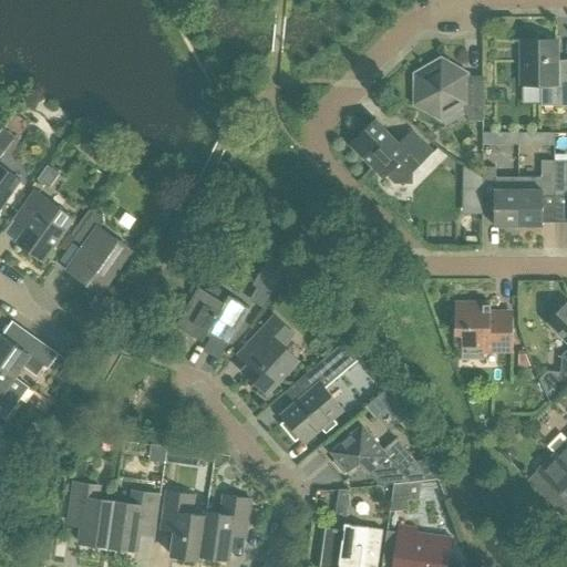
[(566,106),(566,60),(557,61),(557,40),(521,40),(521,85),(540,85),(540,106),(566,106)]
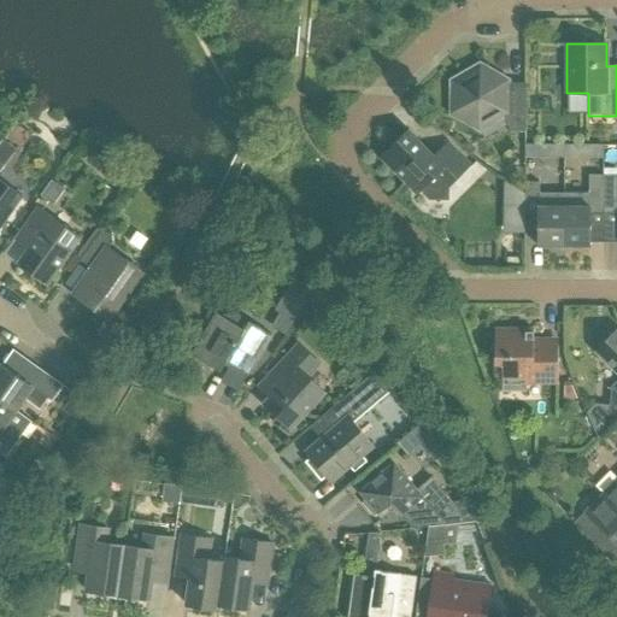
[(524,131),(526,83),(507,83),(507,81),(480,64),(451,81),(451,113),(480,130),(503,117),(510,131),(524,131)]
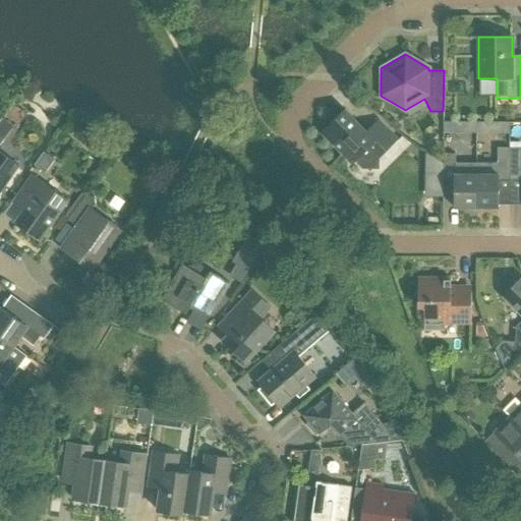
[(366,131),(344,110),(321,133),(352,165),(355,162),(362,169),(380,169),(380,158),(398,139),(378,120),(366,131)]
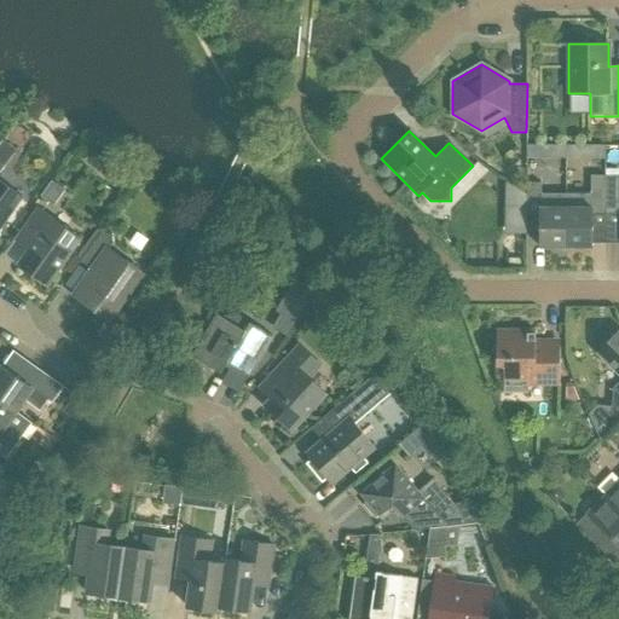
[(0,181),(0,171),(17,149),(3,139),(0,142),(0,229),(22,198),(0,181)]
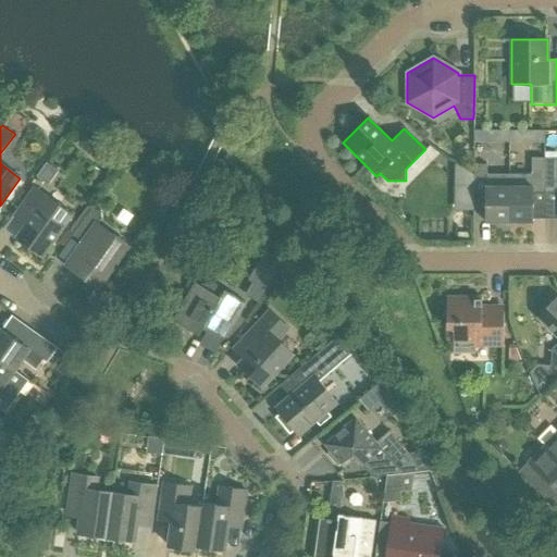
[(492,143),(492,131),(474,131),(474,143),(492,143)]
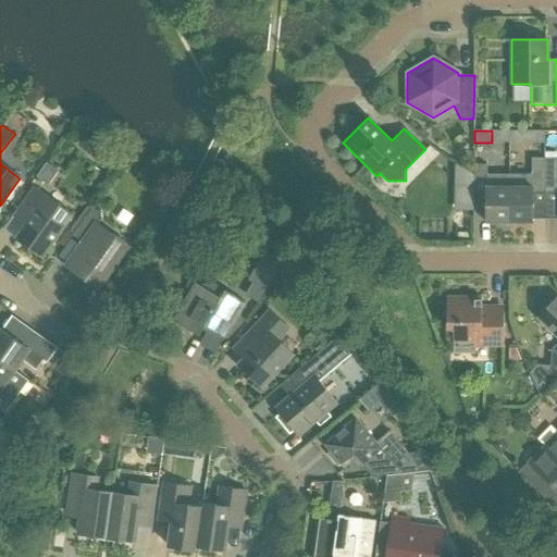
[(527,143),(527,131),(509,131),(509,143),(527,143)]
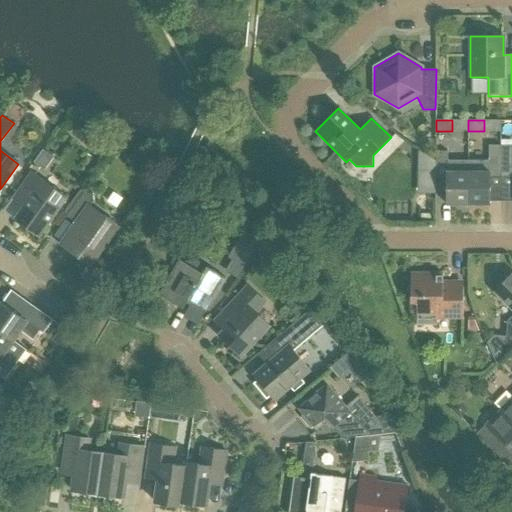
[(501,177),(501,145),(489,145),(489,160),(468,160),(468,205),(490,205),(490,201),(501,201),(501,177)]
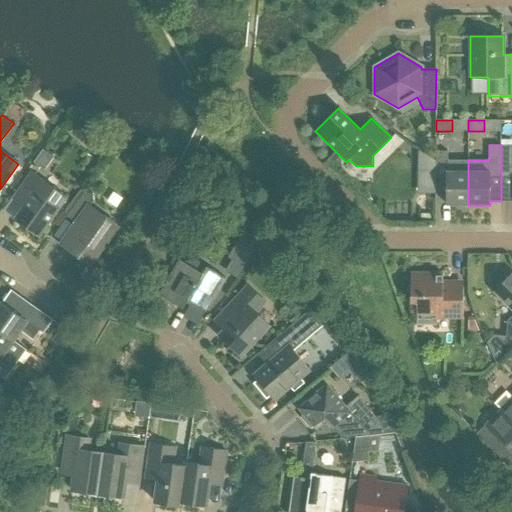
[(511,145),(501,145),(501,177),(501,201),(511,201),(511,145)]
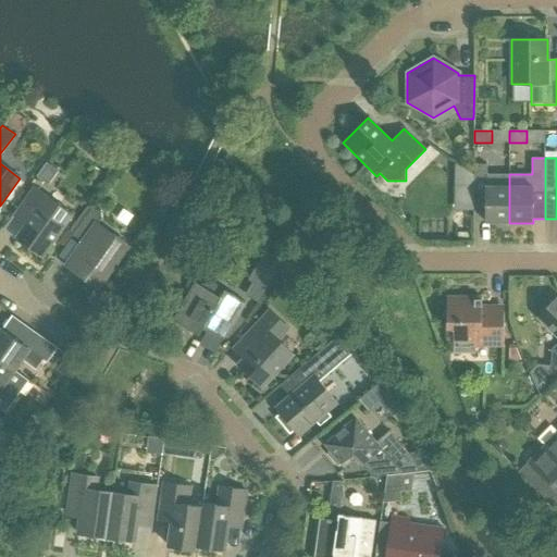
[(474,185),(474,175),(455,162),(455,184),(474,185)]
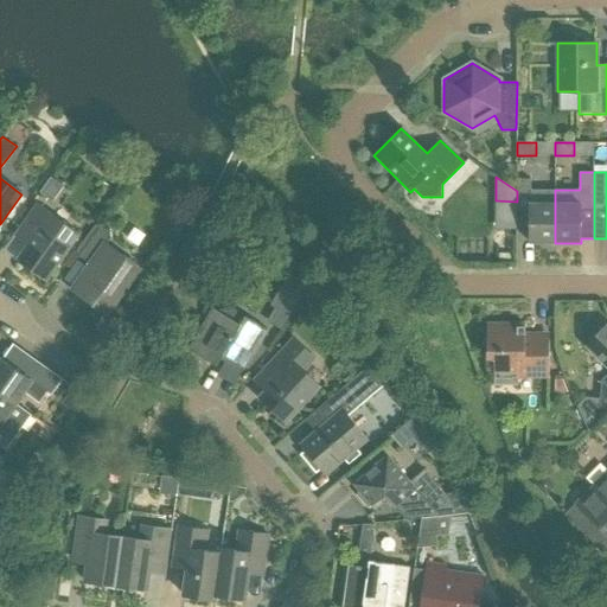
[(555,243),(555,190),(531,189),(531,179),(517,179),(517,191),(517,202),(517,210),(529,210),(529,243),(555,243)]
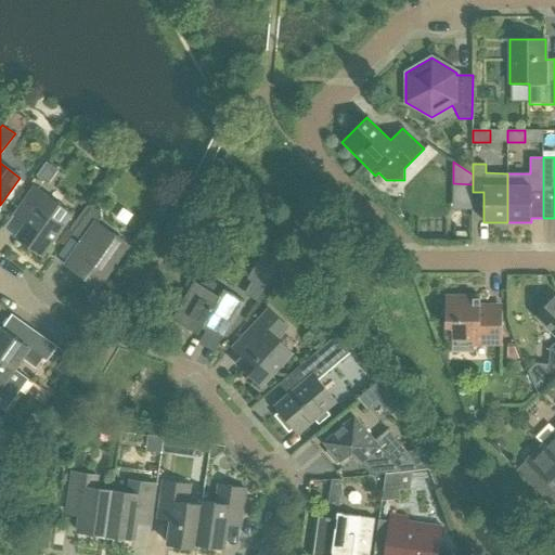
[(41,256),(71,215),(34,188),(17,209),(30,219),(16,239),(41,256)]
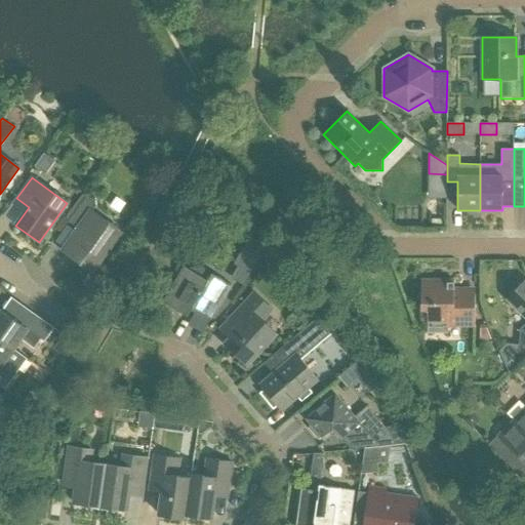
[(105,223),(91,213),(95,206),(94,198),(88,194),(68,223),(79,230),(65,250),(91,269),(118,233),(120,230),(107,219),(105,223)]
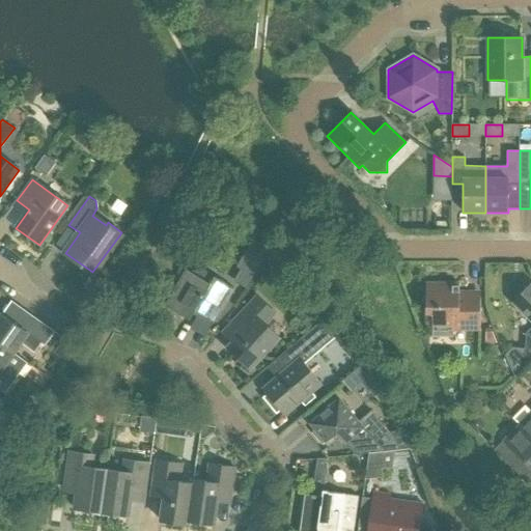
[(245,287),(253,275),(241,268),(241,269),(233,280),(245,287)]
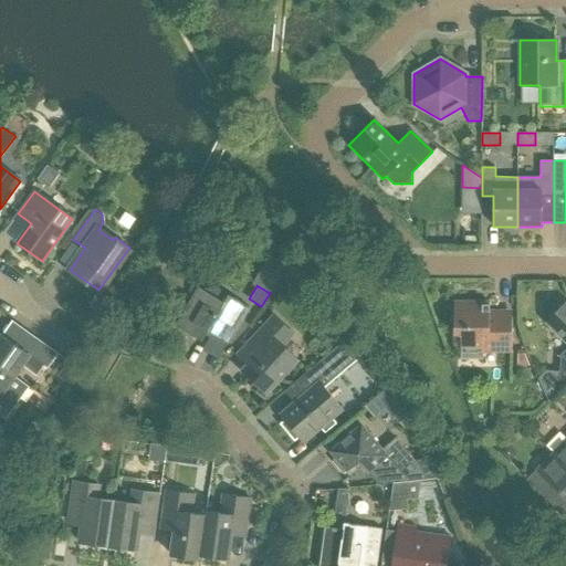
[(229,339),(248,307),(215,287),(195,292),(175,325),(200,341),(206,332),(212,329),(229,339)]
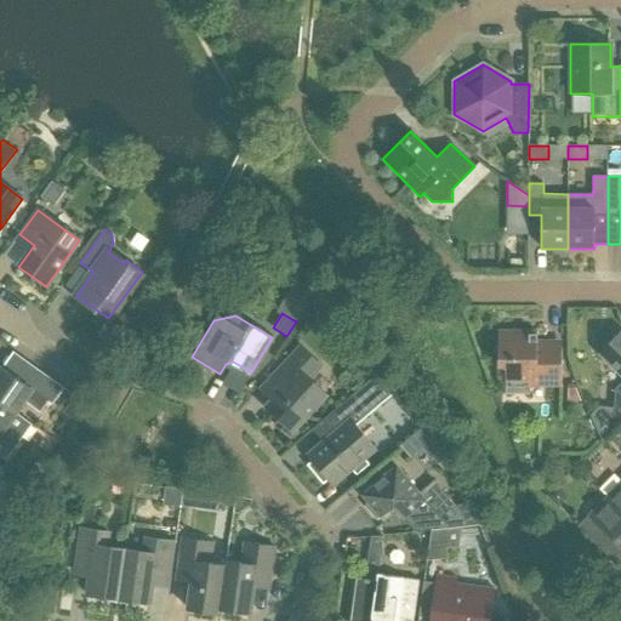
[(562,387),(562,341),(536,341),(536,331),(499,330),(499,366),(506,366),(506,380),(529,380),(529,386),(562,387)]
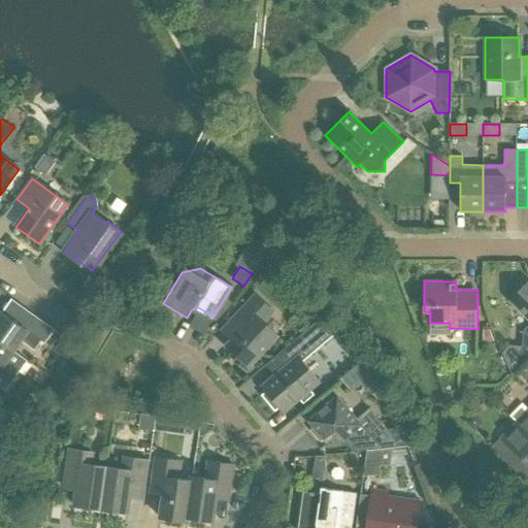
[(527,359),(527,357),(527,282),(509,301),(527,319),(527,325),(523,331),(522,345),(510,345),(502,353),(512,374),(527,359)]
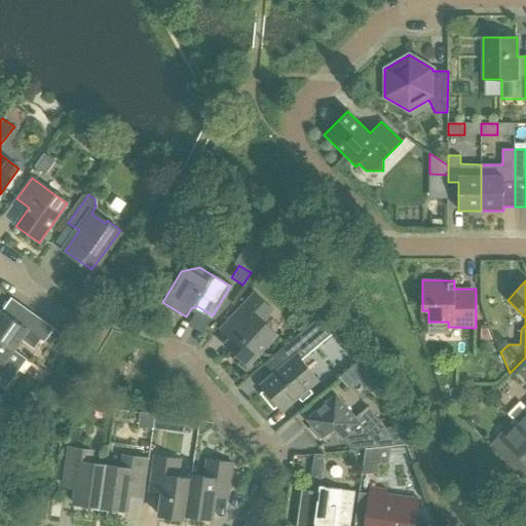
[(247,365),(275,334),(262,322),(271,311),(254,294),(220,330),(230,339),(225,345),(247,365)]
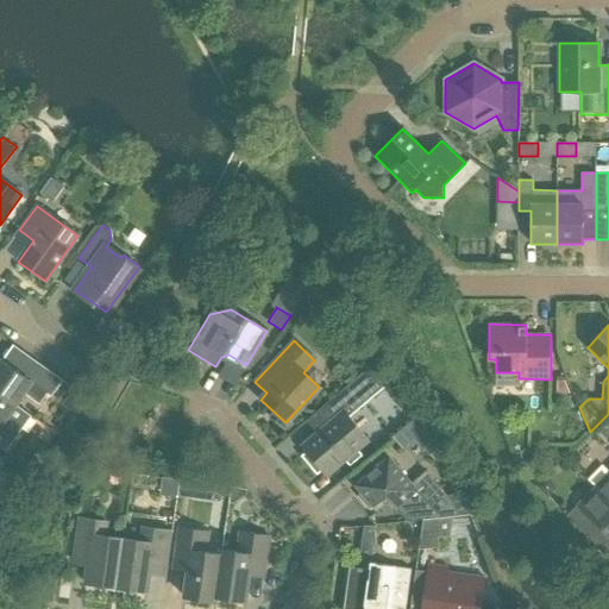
[(0,359),(0,395),(30,416),(31,415),(17,405),(25,394),(39,405),(46,393),(51,396),(63,381),(13,345),(2,360),(0,359)]
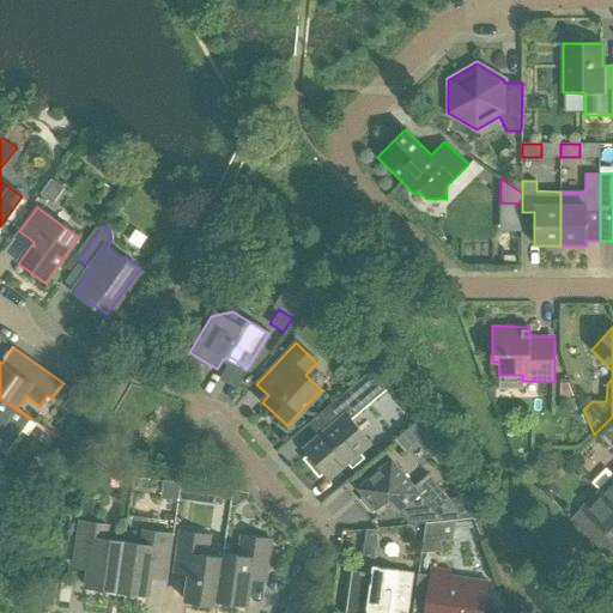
[(560,378),(560,396),(574,396),(568,378),(560,378)]
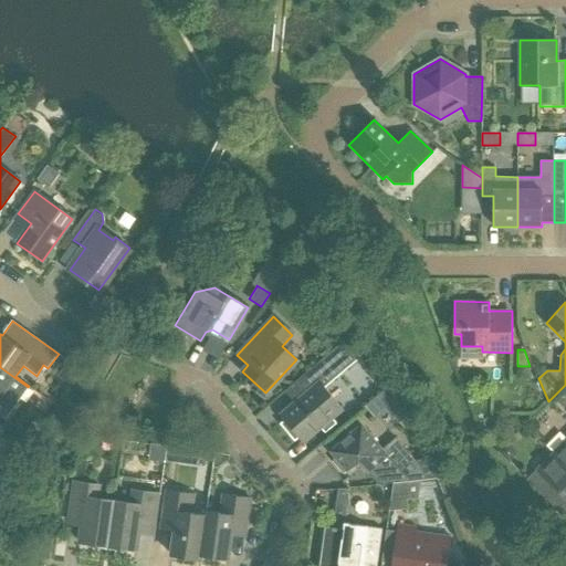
[(303,442),(341,410),(323,388),(336,377),(322,359),(284,391),(293,401),(279,415),(303,442)]
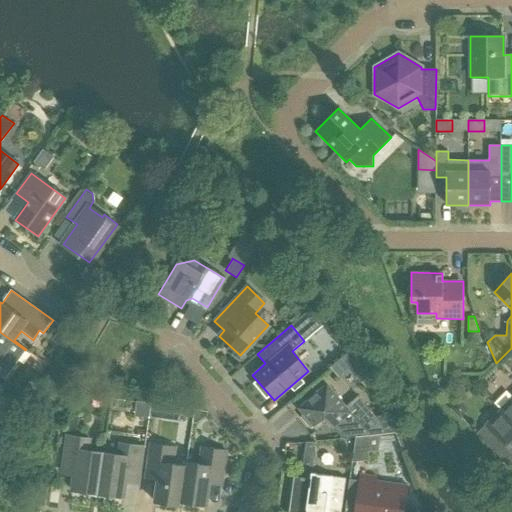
[(19,359),(25,350),(0,332),(0,375),(5,379),(19,359)]
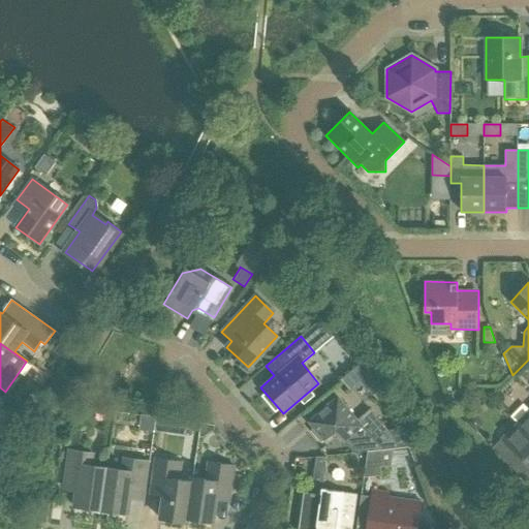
[(394,448),(410,447),(402,425),(389,430),(370,408),(356,421),(337,397),(330,402),(328,400),(312,412),(314,415),(307,422),(313,428),(310,431),(320,442),(334,432),(343,442),(352,453),(366,452),(394,448)]
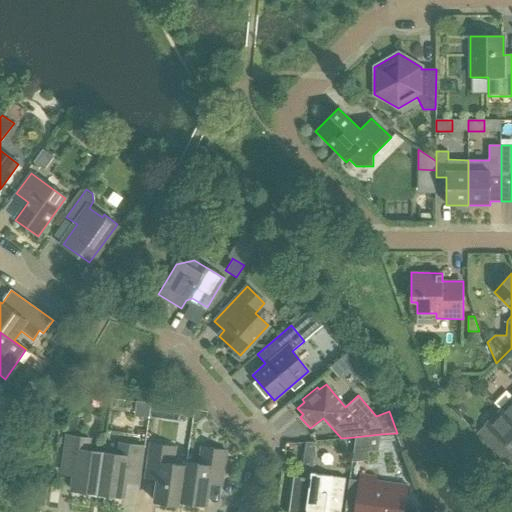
[(511,398),(500,410),(511,422),(511,398)]
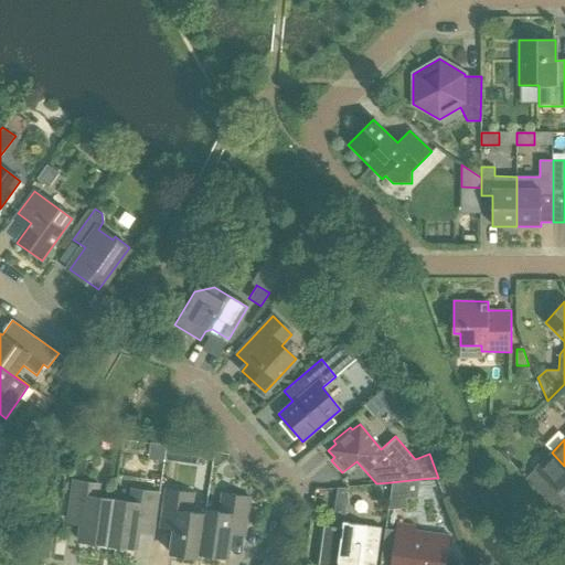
[(564,466),(552,452),(525,479),(560,513),(564,508),(564,466)]
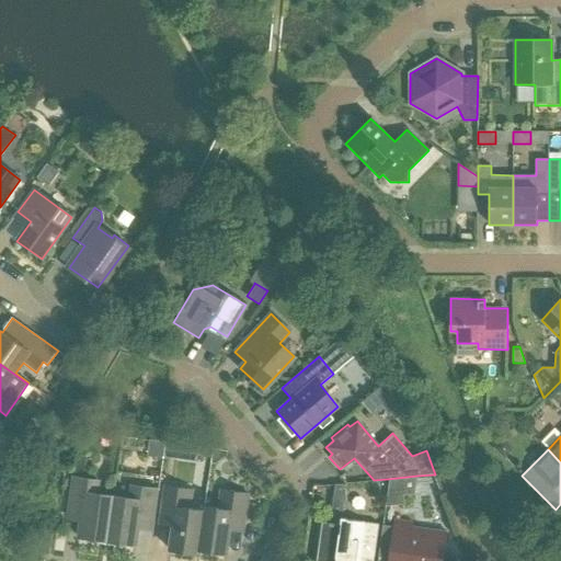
[(414,496),(418,476),(388,479),(389,479),(385,507),(404,505),(403,497),(414,496)]
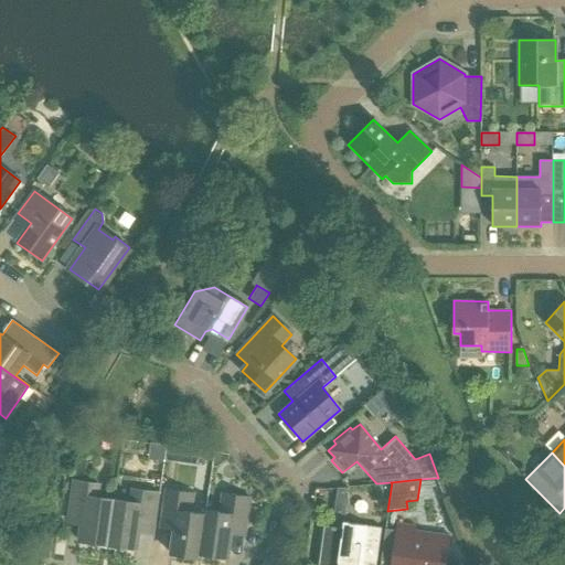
[(113,500),(96,498),(97,484),(72,481),(65,523),(81,525),(78,541),(106,545),(113,500)]
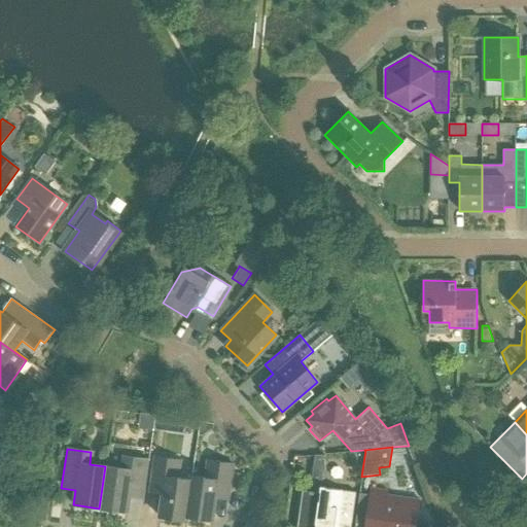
[(324,470),(324,465),(323,465),(325,455),(314,455),(311,482),(321,484),(323,470),(324,470)]
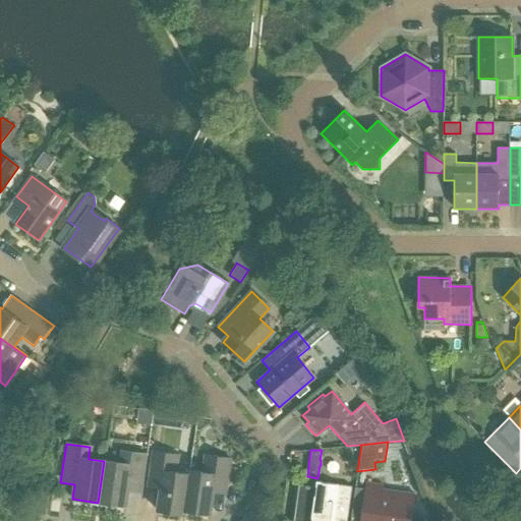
[(104,461),(98,503),(124,507),(126,491),(139,494),(146,455),(121,451),(120,463),(104,461)]
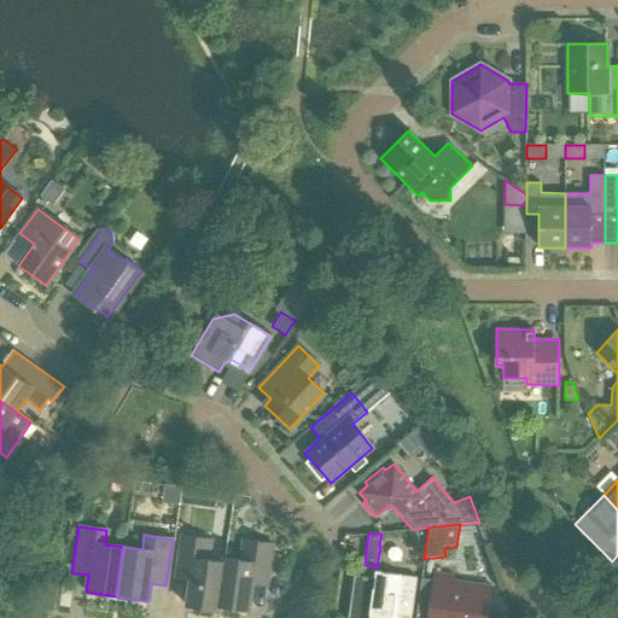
[(222,563),(207,560),(210,540),(181,536),(175,577),(190,579),(186,606),(217,611),(217,606),(222,563)]
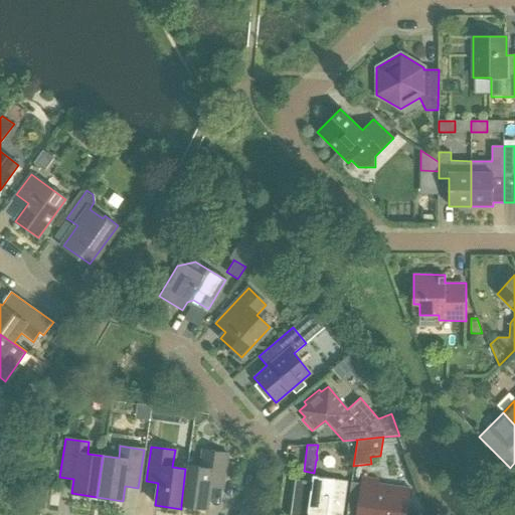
[(181,505),(206,509),(209,487),(221,488),(226,454),(202,450),(200,467),(185,465),(185,469),(181,505)]
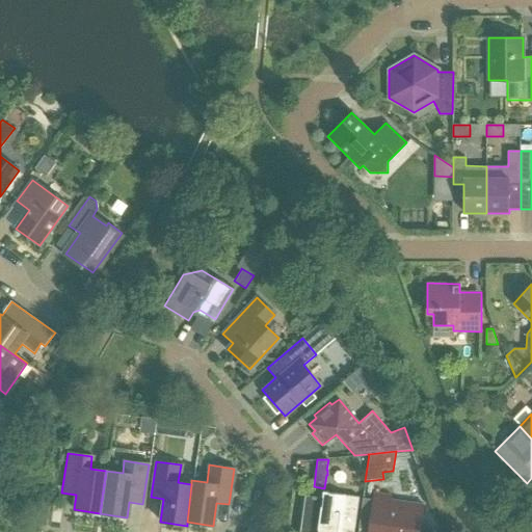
[(353,528),(358,498),(323,493),(322,498),(304,496),(298,531),(339,531),(341,526),(353,528)]
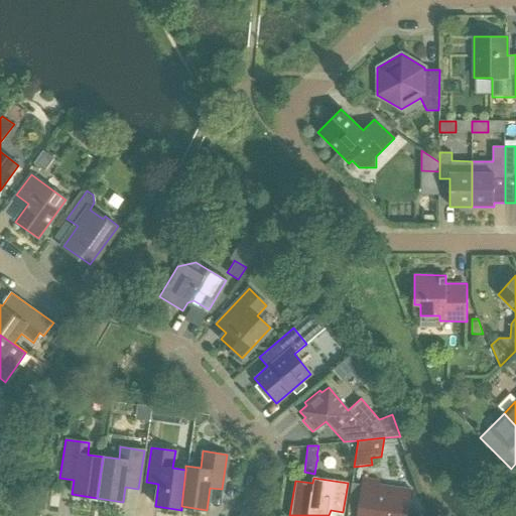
[(418,515),(420,509),(407,508),(410,488),(379,483),(379,481),(364,479),(358,515),(418,515)]
